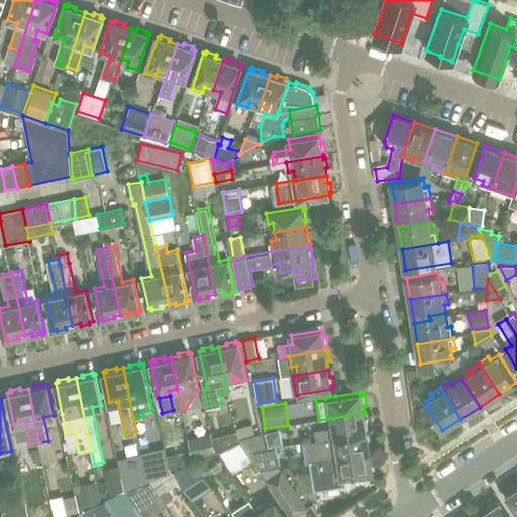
[(335,427),(316,430),(317,440),(368,432),(368,429),(370,429),(368,419),(366,420),(365,413),(333,418),(335,427)]
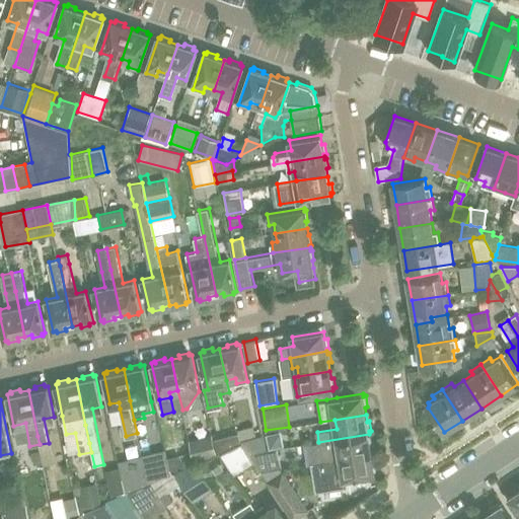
[(240,444),(242,443),(256,437),(253,426),(237,430),(237,433),(240,444)]
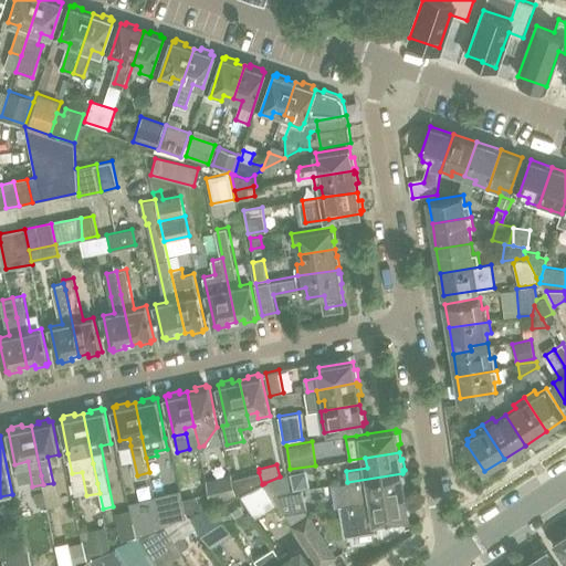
[(237,495),(239,494),(262,484),(259,472),(233,479),(234,482),(237,495)]
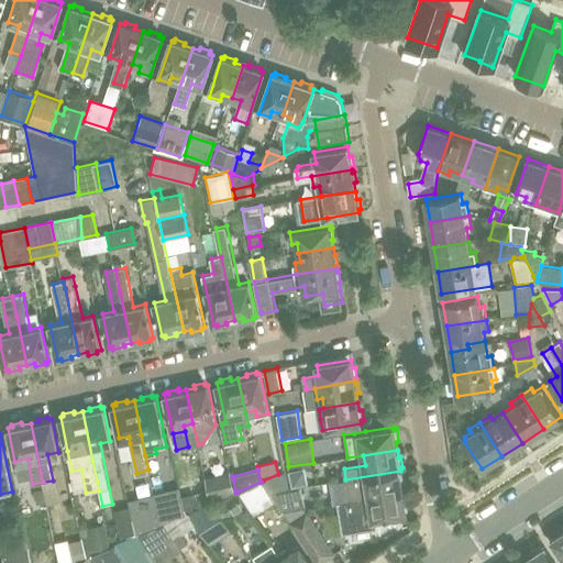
[(340,481),(335,481),(339,503),(341,503),(343,503),(370,498),(404,492),(403,484),(405,484),(404,472),(401,473),(400,471),(345,479),(340,481)]
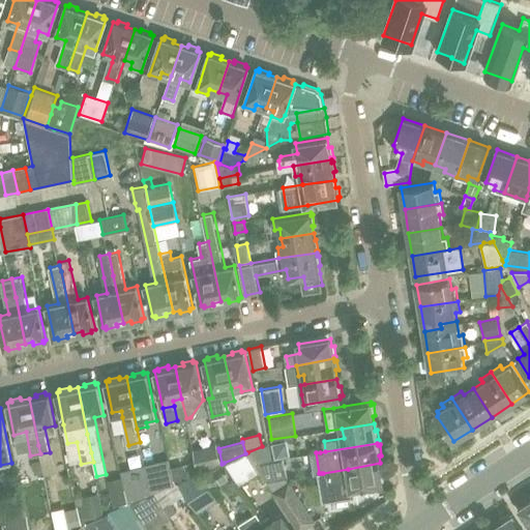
[(198,474),(201,473),(222,464),(219,451),(218,448),(217,448),(216,444),(193,449),(195,461),(198,474)]
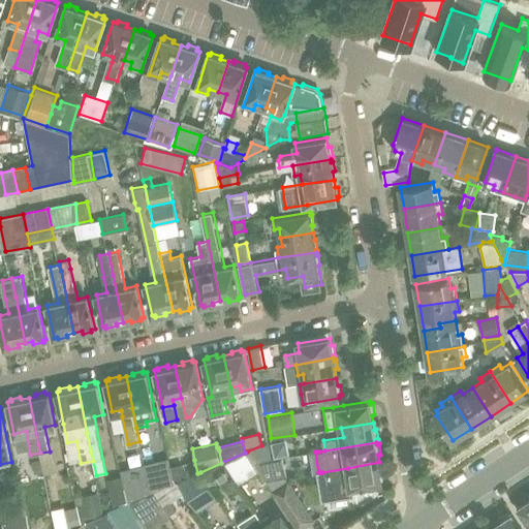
[(247,452),(254,463),(272,459),(269,443),(261,445),(247,452)]
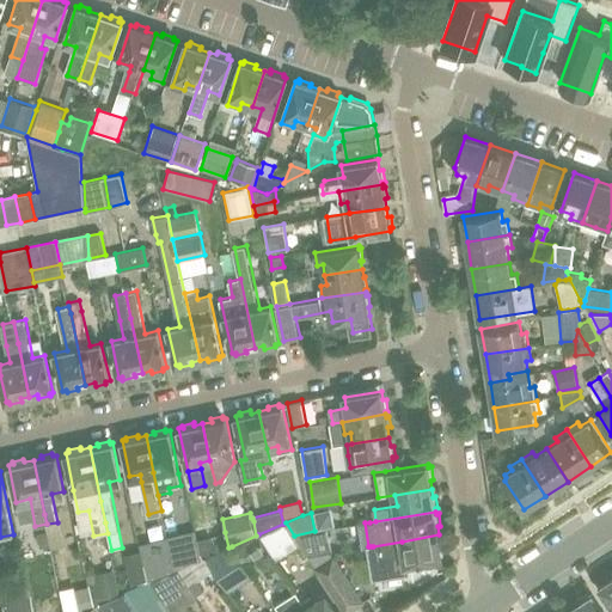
[(275,561),(299,544),(297,542),(294,536),(286,522),(283,524),(258,534),(275,561)]
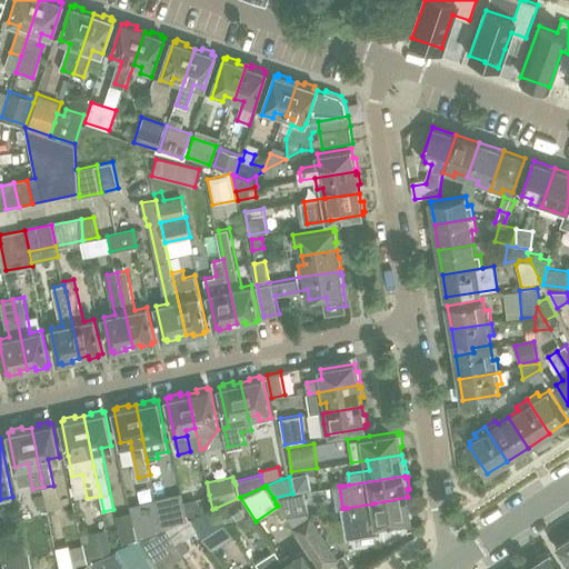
[(273,498),(276,503),(278,506),(285,518),(307,513),(303,491),(292,493),(273,498)]
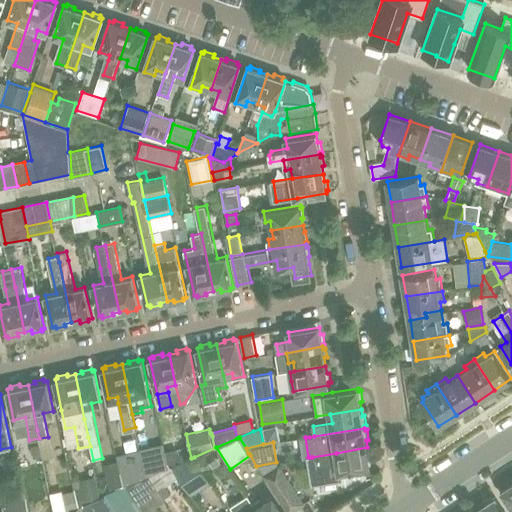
[(33,457),(42,455),(40,444),(31,446),(33,457)]
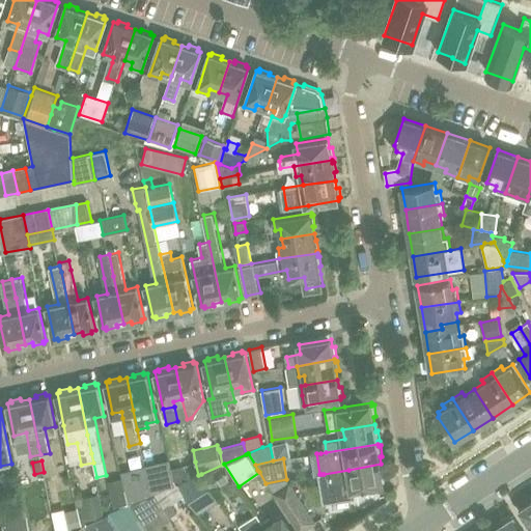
[(319,474),(317,475),(323,503),(355,498),(354,495),(354,494),(353,490),(384,484),(384,481),(386,481),(385,471),(382,472),(381,464),(348,470),(324,474),(322,474),(319,474)]
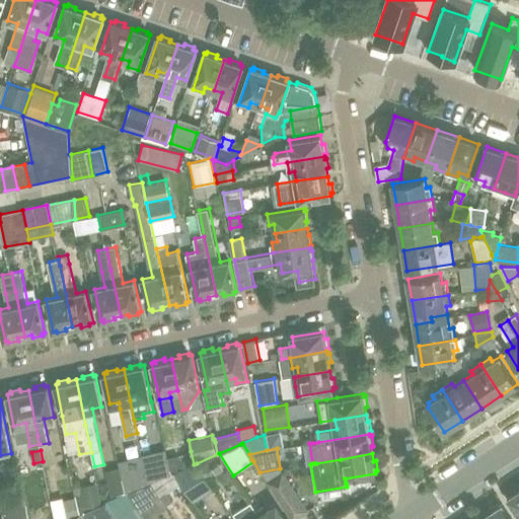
[(151,483),(157,480),(151,454),(141,455),(145,472),(148,485),(151,483)]
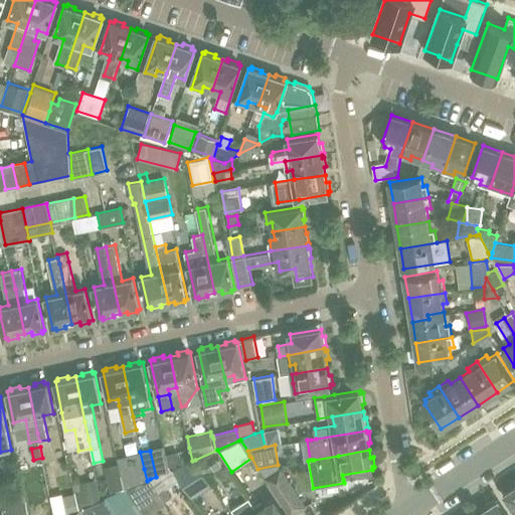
[(206,475),(224,464),(216,451),(198,462),(206,475)]
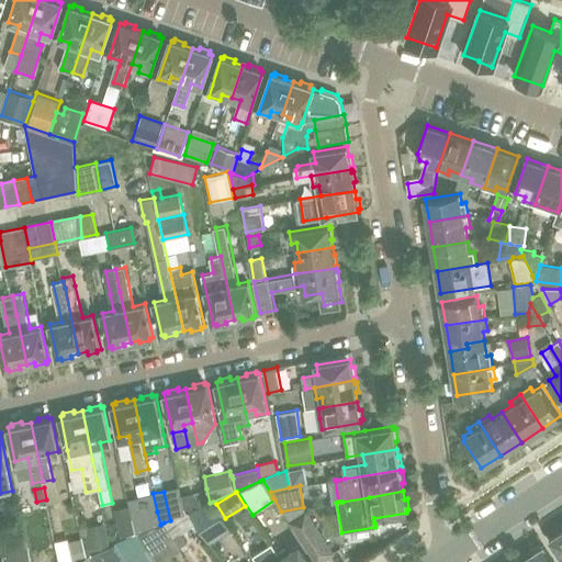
[(224,518),(213,502),(210,503),(188,513),(201,532),(224,518)]
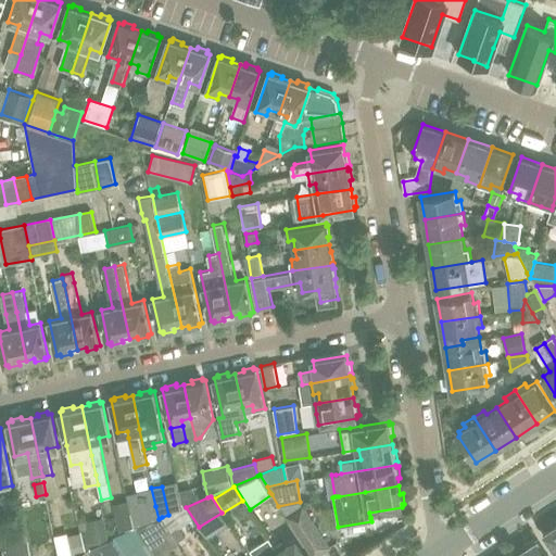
[(119,532),(121,534),(134,529),(130,512),(127,500),(112,503),(118,532),(119,532)]
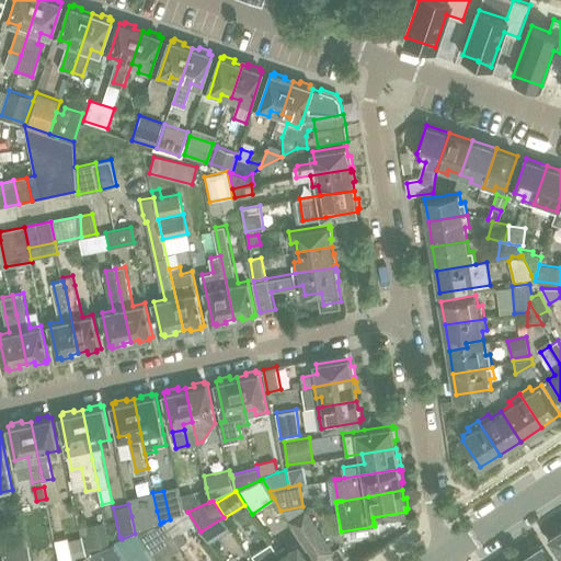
[(288,519),(293,526),(316,560),(318,560),(333,551),(305,508),(288,519)]
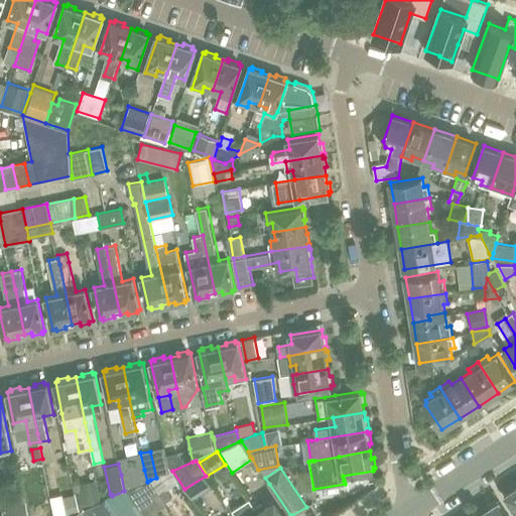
[(124,491),(127,490),(147,482),(144,470),(121,475),(124,491)]
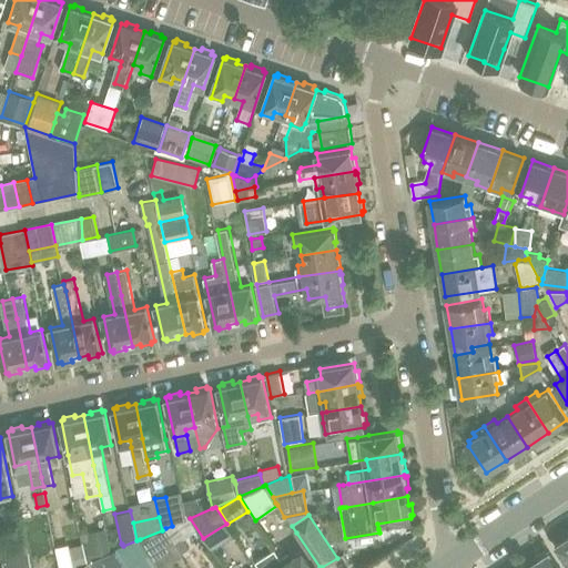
[(190,518),(172,526),(165,528),(178,547),(183,555),(205,541),(203,538),(190,518)]
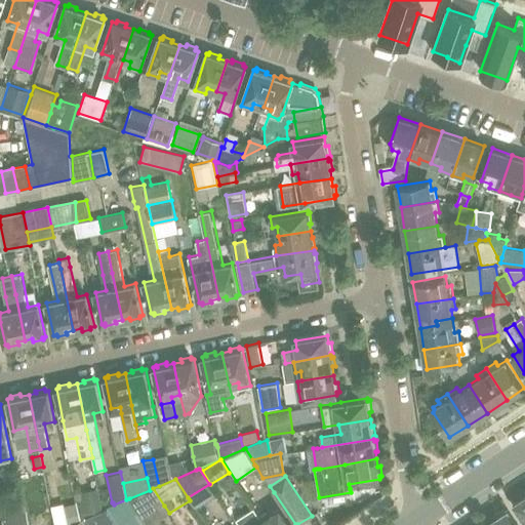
[(80,519),(82,518),(102,510),(97,487),(74,492),(76,501),(80,519)]
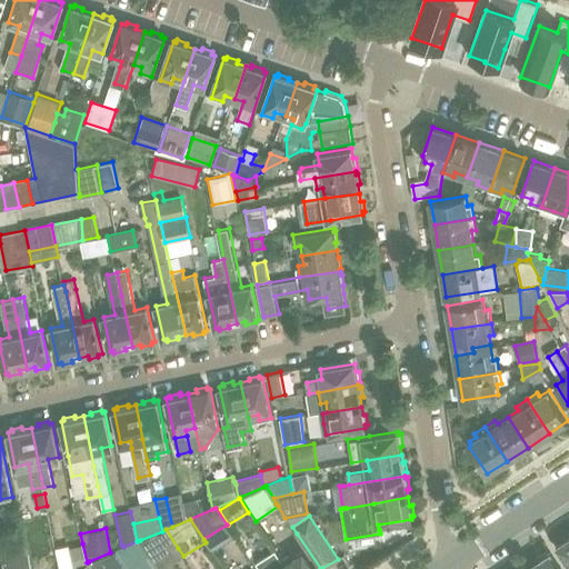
[(171,551),(178,548),(166,529),(162,531),(140,540),(159,568),(176,559),(171,551)]
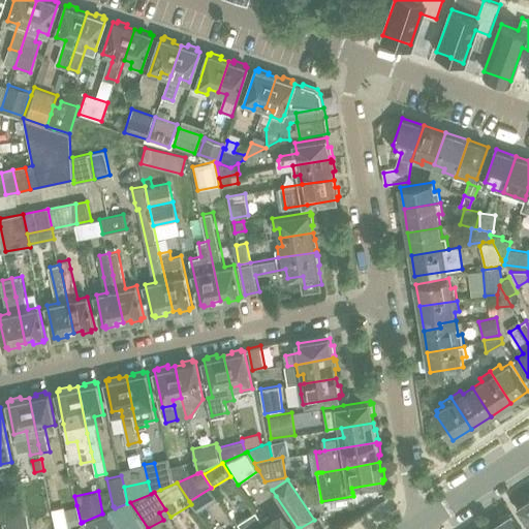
[(11,508),(13,517),(26,514),(22,497),(12,499),(11,508)]
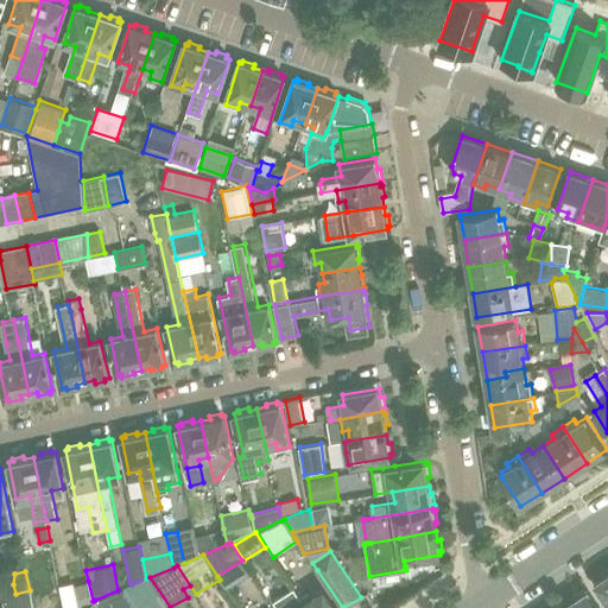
[(607,574),(596,582),(607,600),(607,574)]
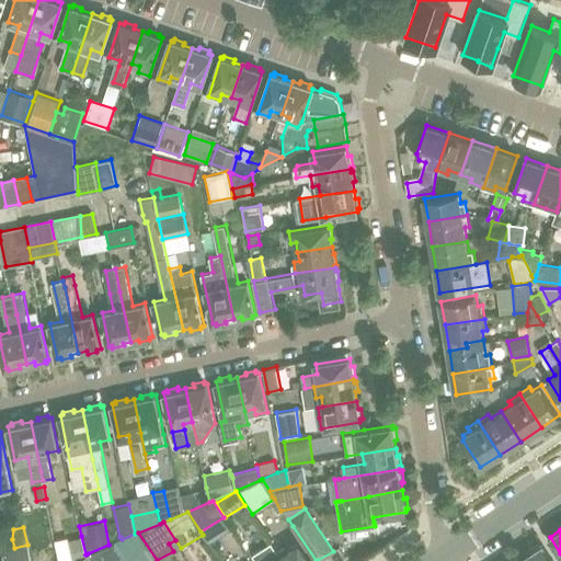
[(138,533),(135,534),(122,539),(114,542),(122,552),(126,560),(146,560),(151,558),(153,560),(156,560),(157,560),(138,533)]
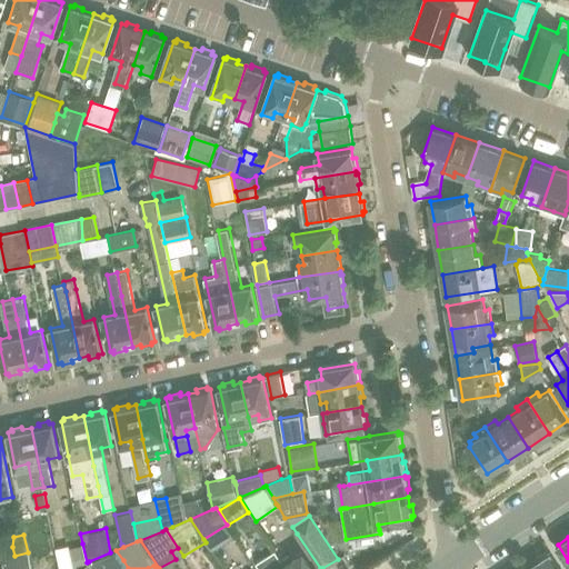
[(73,568),(75,568),(87,562),(82,543),(55,550),(59,568),(73,568)]
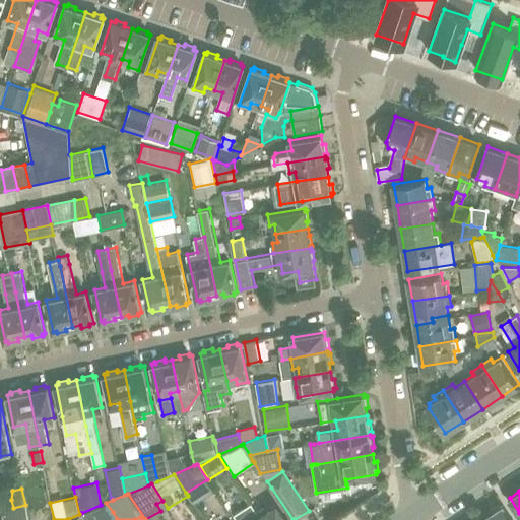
[(262,519),(257,512),(251,502),(234,513),(238,519),(262,519)]
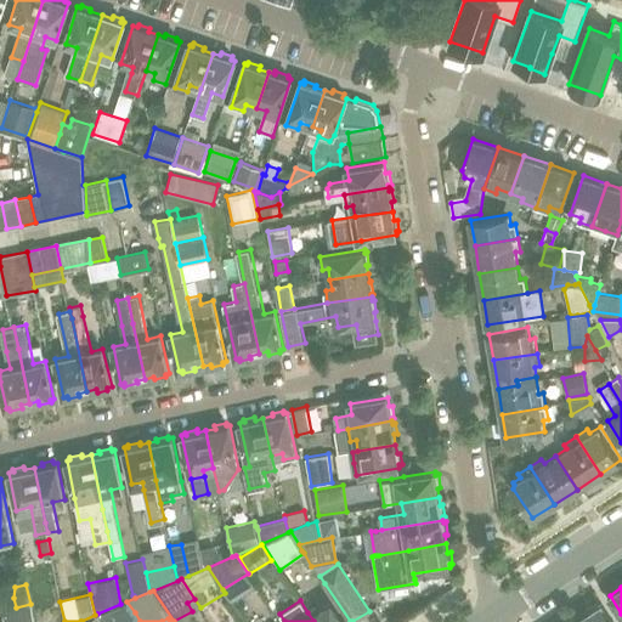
[(102,621),(119,621),(135,612),(126,601),(120,604),(97,614),(99,615),(102,621)]
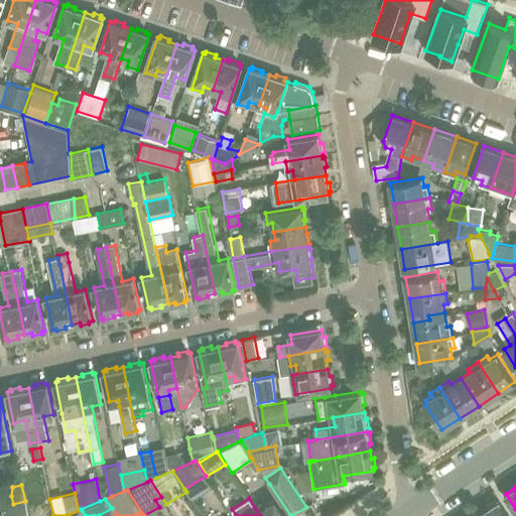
[(268,499),(255,508),(260,515),(284,515),(274,500),(270,503),(268,499)]
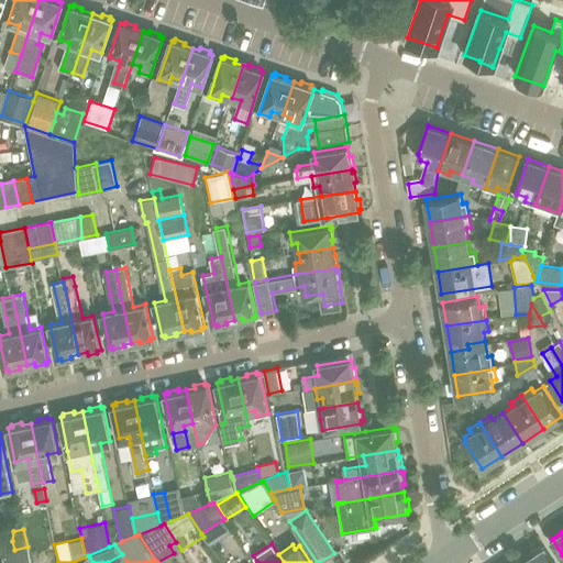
[(533,554),(527,559),(529,562),(556,562),(545,547),(542,548),(541,545),(532,551),(533,554)]
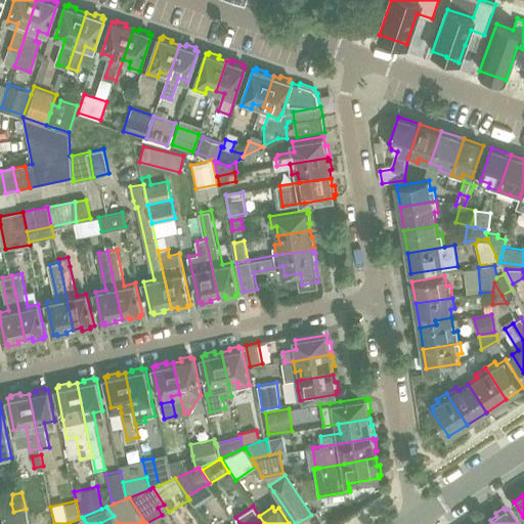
[(3,519),(4,523),(29,523),(28,514),(3,519)]
